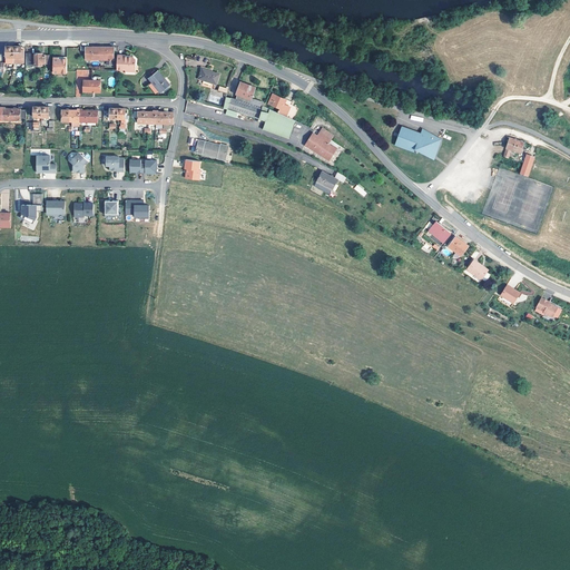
[(7,64),(25,64),(25,51),(21,51),(21,47),(7,47),(7,64)]
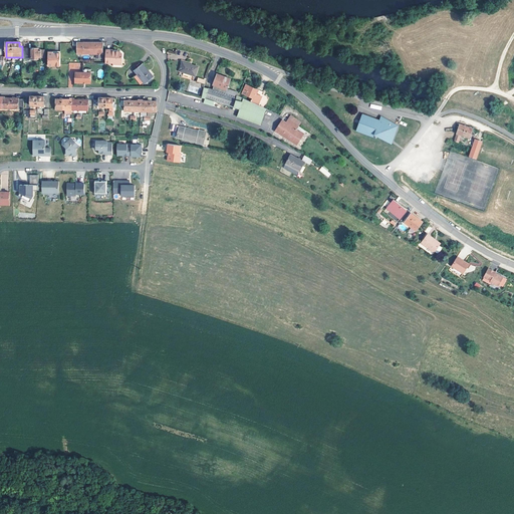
[(98,54),(103,54),(103,43),(78,43),(78,55),(82,55),(98,54)]
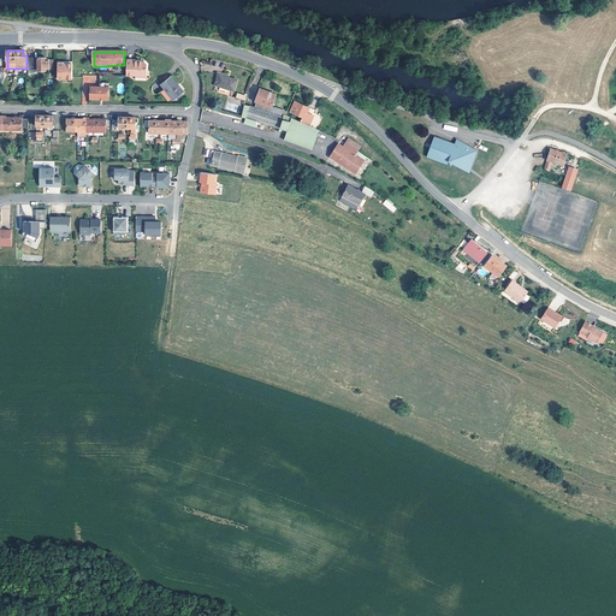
[(136,59),(136,57),(129,58),(129,71),(137,71),(137,73),(148,72),(148,60),(146,57),(140,57),(140,59),(136,59)]
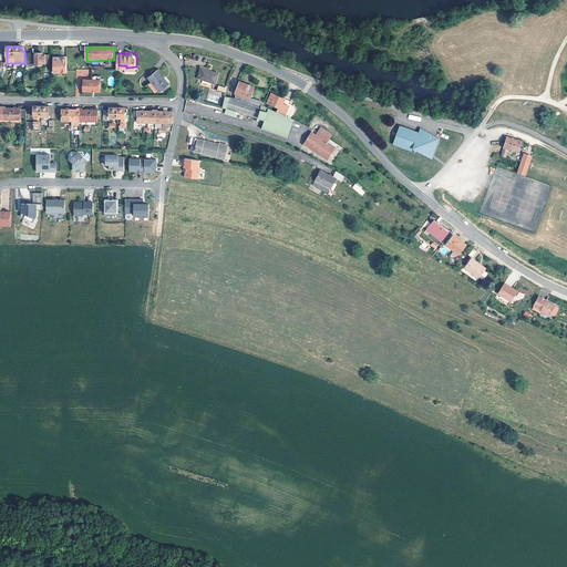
[(43,65),(47,65),(45,55),(43,55),(43,54),(27,54),(27,66),(43,66),(43,65)]
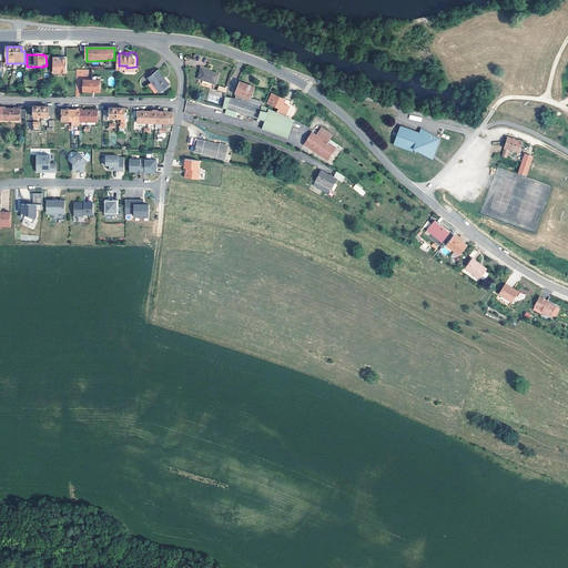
[(68,69),(68,60),(60,60),(60,59),(54,59),(54,74),(68,74),(68,69)]
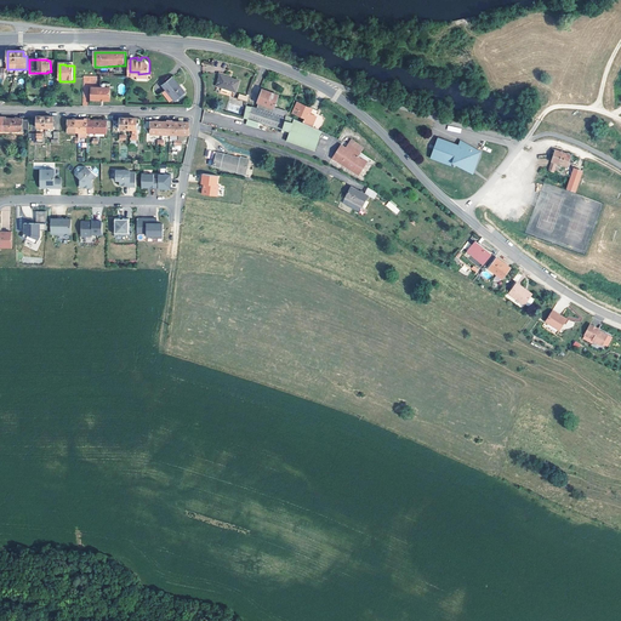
[(239,79),(221,73),(217,84),(237,90),(239,79)]
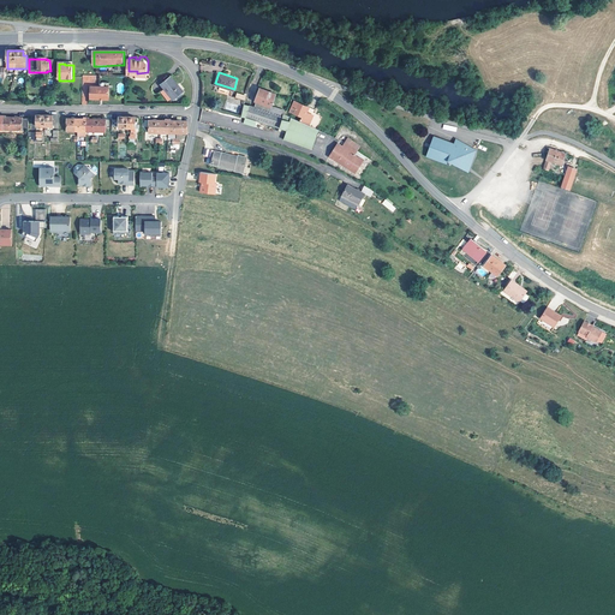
[(162,85),(174,100),(184,93),(172,77),(162,85)]
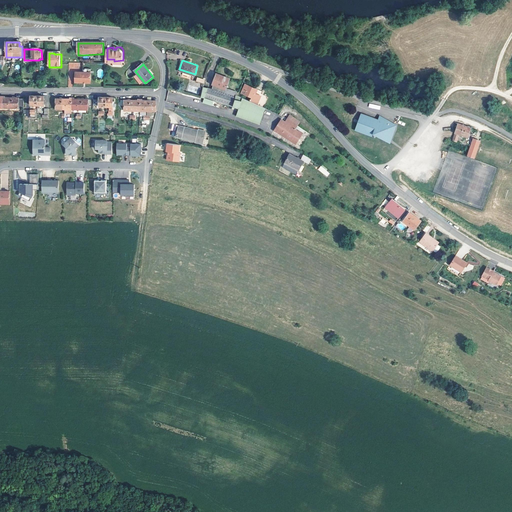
[(93,72),(85,72),(78,71),(78,82),(93,82),(93,72)]
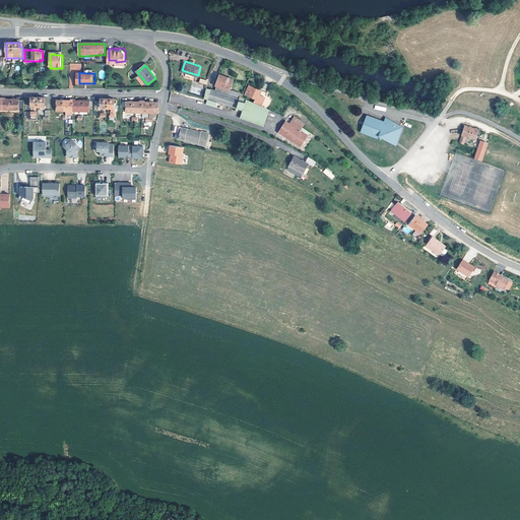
[(226,93),(229,88),(233,78),(219,74),(214,89),(226,93)]
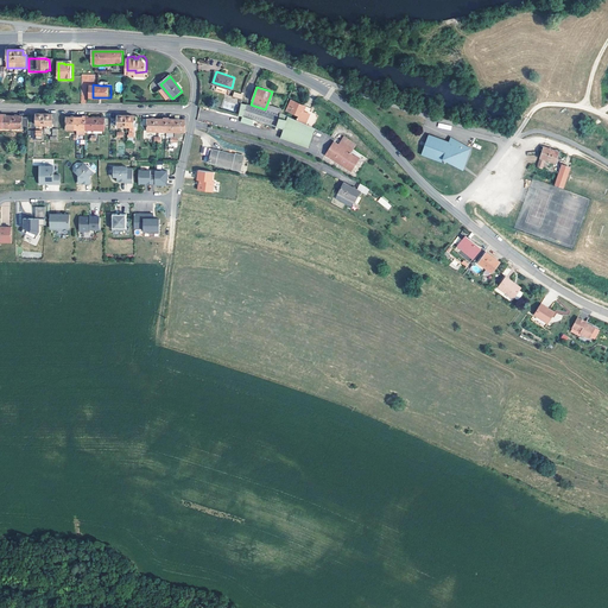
[(240,113),(276,125),(280,108),(267,103),(265,109),(251,105),(241,101),(240,113)]
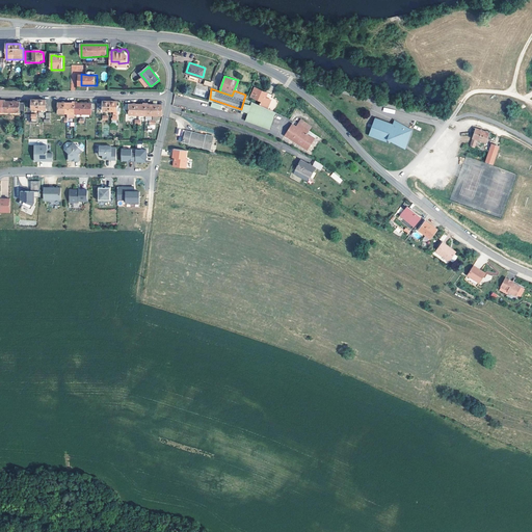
[(261,103),(267,105),(271,95),(255,88),(254,92),(256,94),(255,97),(262,100),(261,103)]
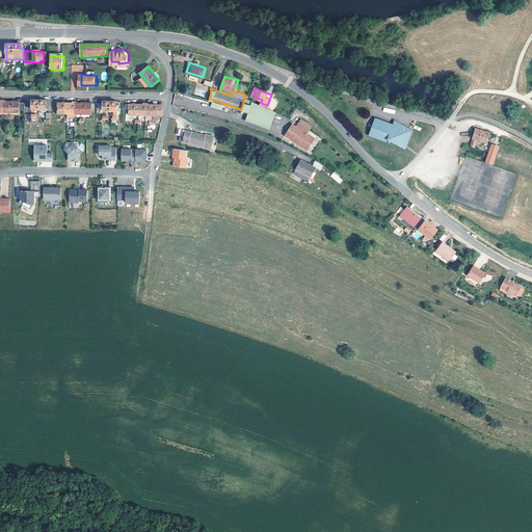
[(275,109),(267,105),(261,103),(248,99),(247,96),(245,95),(241,109),(246,111),(244,118),(269,127),(275,109)]
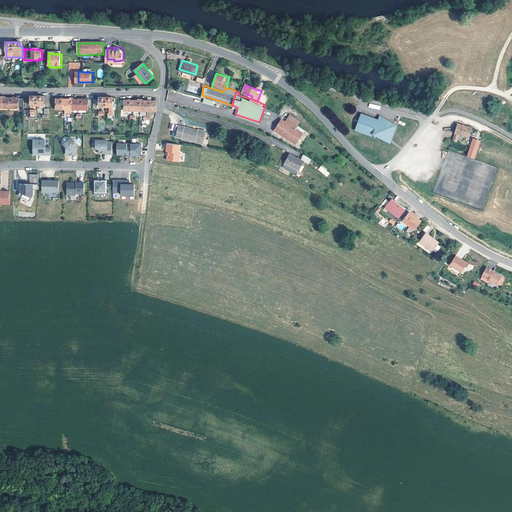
[(44,106),(44,96),(31,96),(31,106),(44,106)]
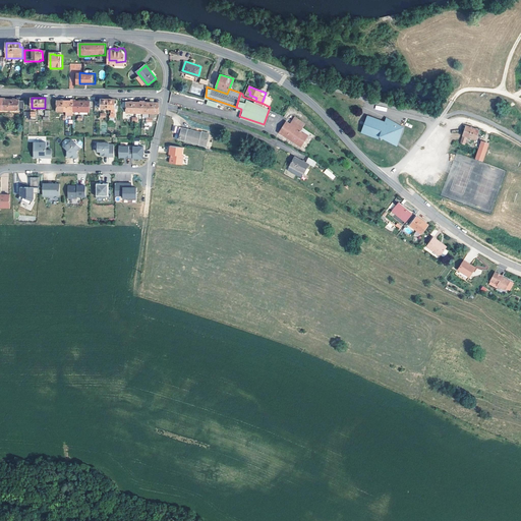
[(0,110),(24,111),(24,101),(19,101),(19,100),(0,99),(0,110)]
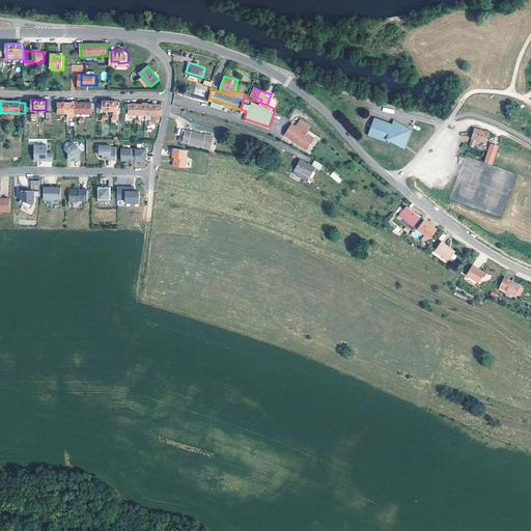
[(223,105),(213,102),(212,107),(221,110),(223,105)]
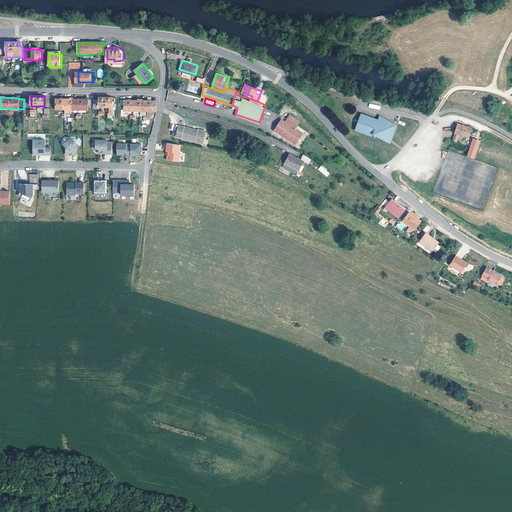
[(56,110),(65,110),(65,99),(56,99),(56,110)]
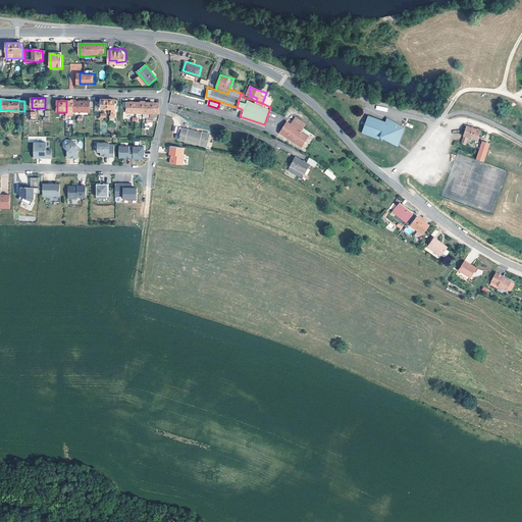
[(73,101),(73,112),(90,112),(90,108),(94,108),(94,102),(73,101)]
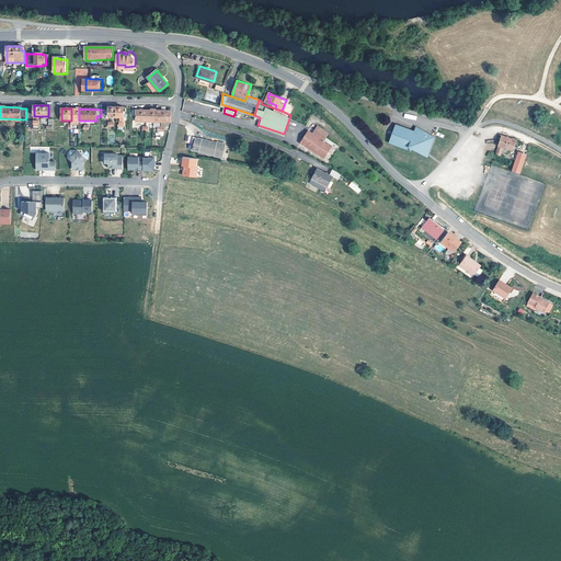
[(136,122),(153,122),(153,111),(133,110),(133,116),(136,116),(136,122)]
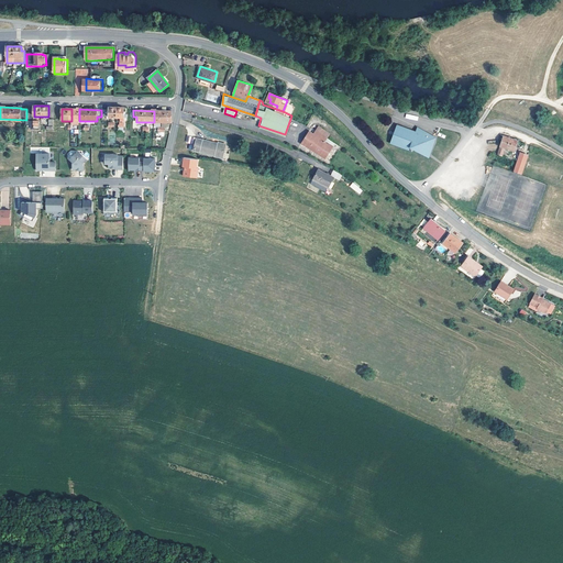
[(154,111),(154,122),(172,123),(172,111),(154,111)]
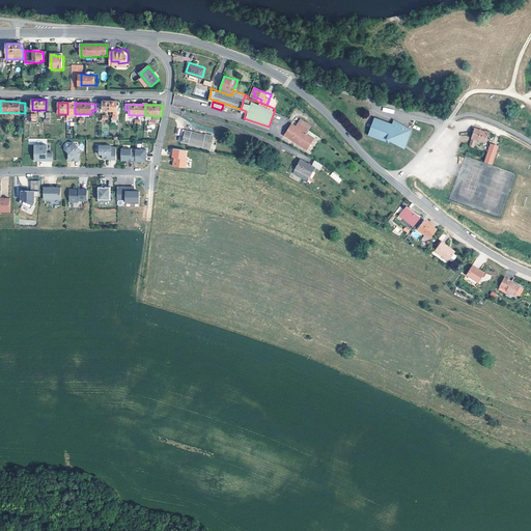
[(302,118),(300,122),(298,122),(296,127),(295,126),(292,131),(294,132),(290,138),(301,143),(301,144),(310,149),(316,137),(309,133),(311,129),(310,129),(312,124),(302,118)]
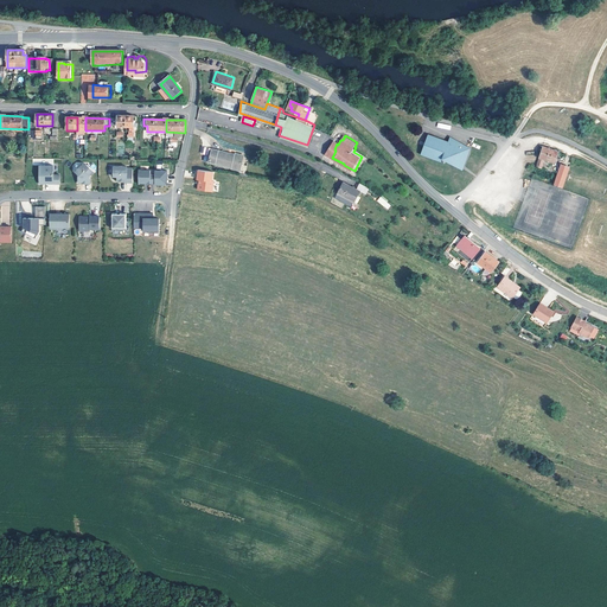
[(462,164),(470,149),(452,141),(452,145),(449,144),(449,142),(429,135),(422,155),(442,163),(445,159),(451,163),(452,159),(462,164)]
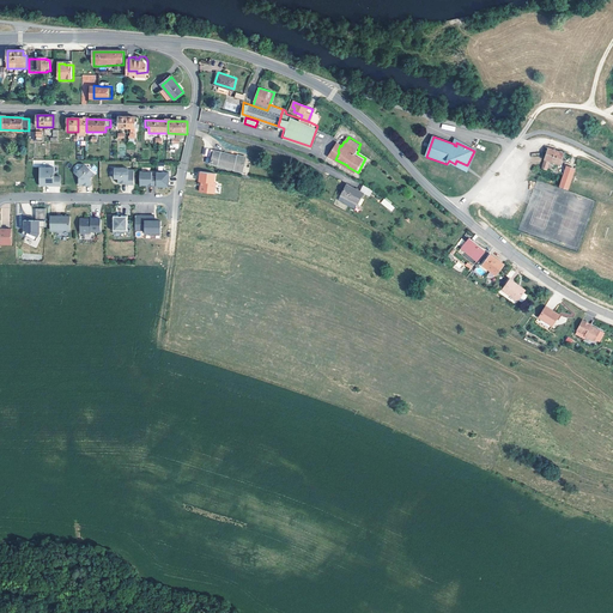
[(206,156),(205,163),(208,164),(212,149),(204,147),(201,155),(206,156)]
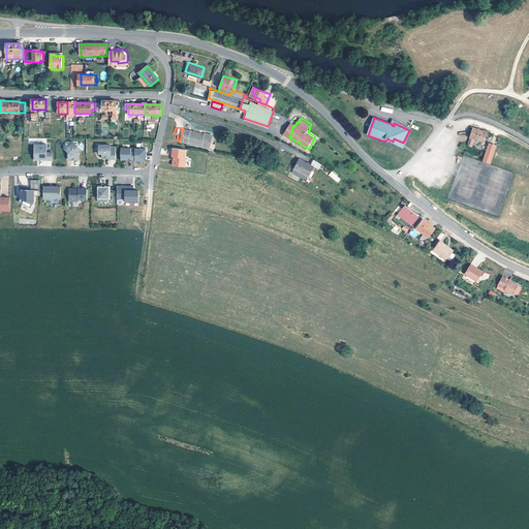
[(473,127),(468,145),(473,146),(475,138),(484,141),(487,132),(473,127)]
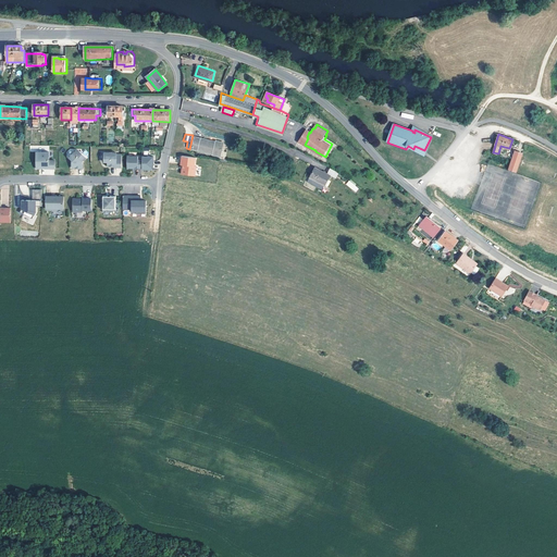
[(213,152),(221,153),(223,143),(215,140),(214,144),(211,143),(211,141),(195,137),(192,149),(213,153),(213,152)]
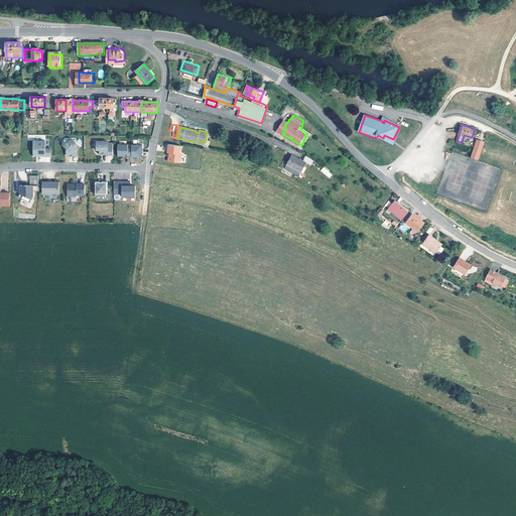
[(392,143),(393,139),(384,135),(383,138),(392,143)]
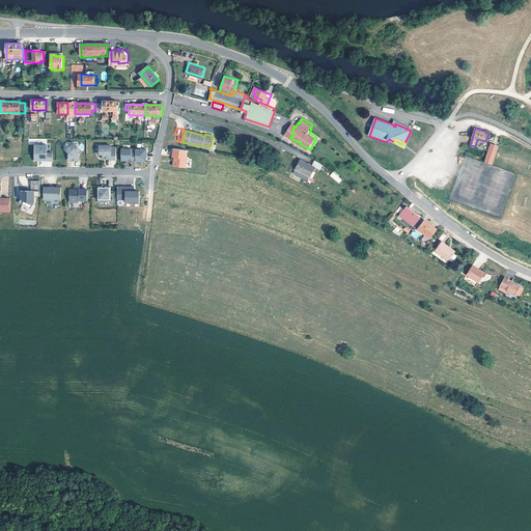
[(492,144),(485,161),(493,163),(499,146),(492,144)]
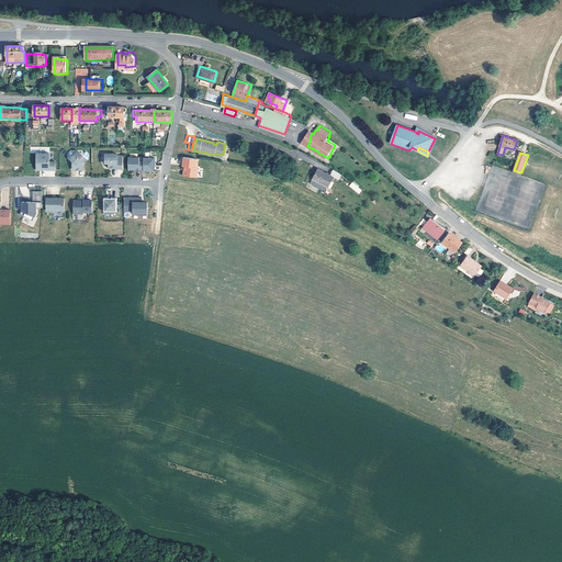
[(51,163),(51,157),(51,154),(37,154),(37,157),(37,169),(43,169),(43,170),(56,170),(56,163),(51,163)]
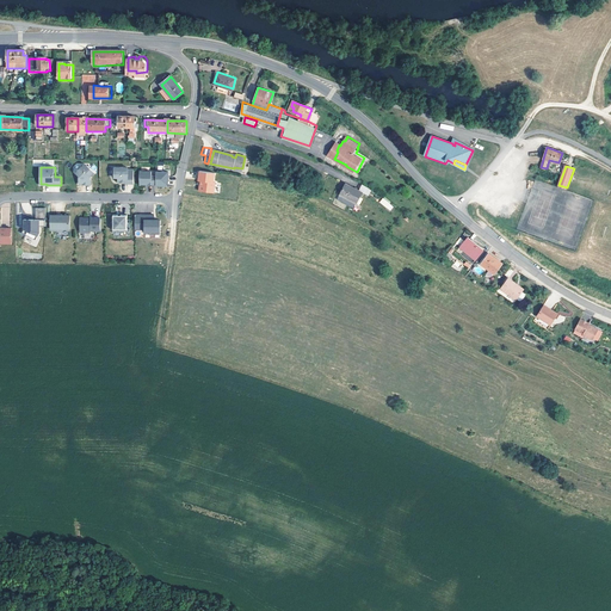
[(91,177),(94,173),(88,167),(82,167),(76,172),(75,173),(79,177),(79,184),(81,184),(81,185),(85,185),(91,185),(91,177)]
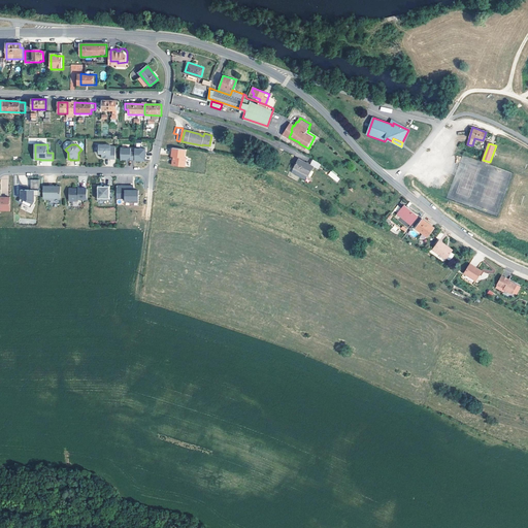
[(116,159),(116,152),(116,146),(110,146),(110,145),(99,144),(99,151),(99,154),(102,154),(102,158),(110,158),(110,159),(116,159)]
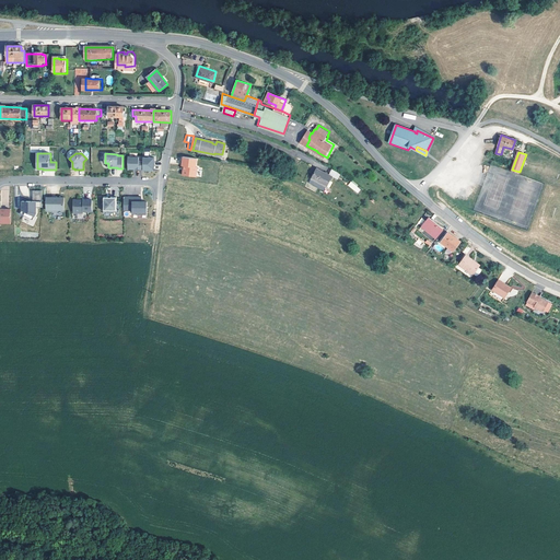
[(197,177),(198,158),(182,156),(181,176),(197,177)]
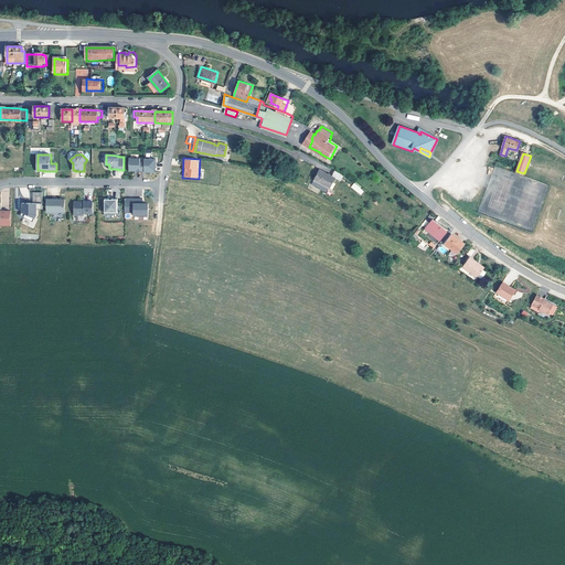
[(129,170),(145,170),(145,163),(145,162),(140,162),(140,159),(129,159),(129,162),(129,170)]
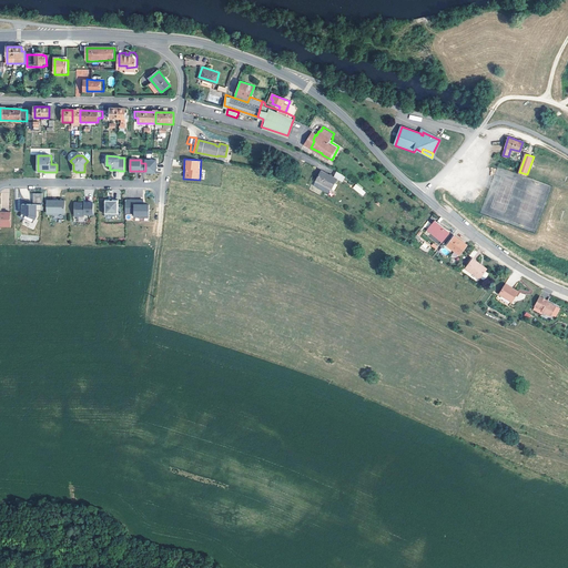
[(145,163),(145,164),(145,171),(145,173),(158,173),(160,165),(160,160),(145,160),(145,163)]
